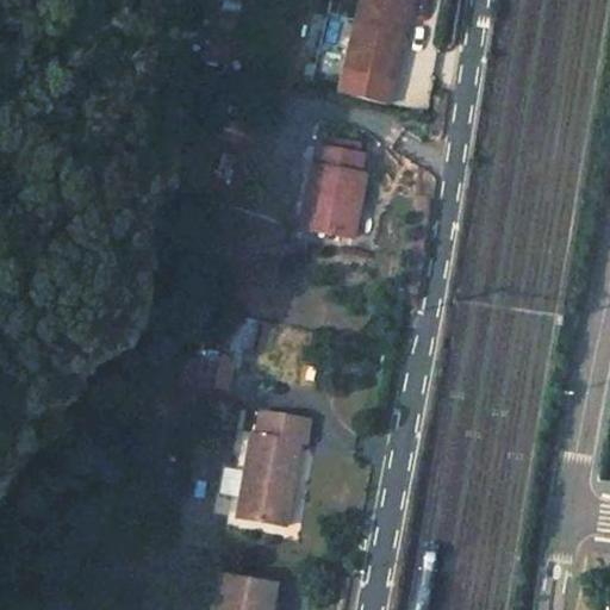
[(363,0),(348,70),(394,81),(411,0),(363,0)]
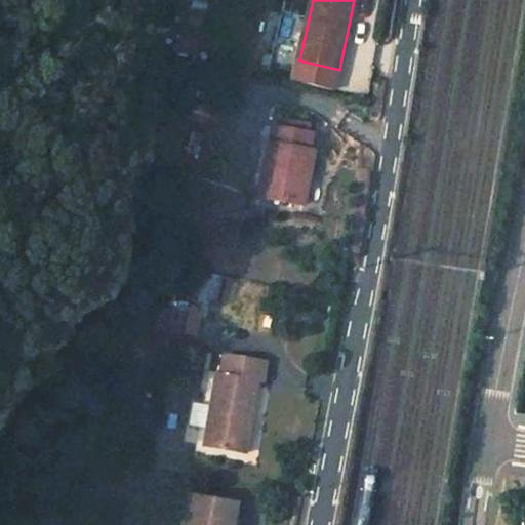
[(313,121),(282,115),(281,124),(311,130),(313,121)]
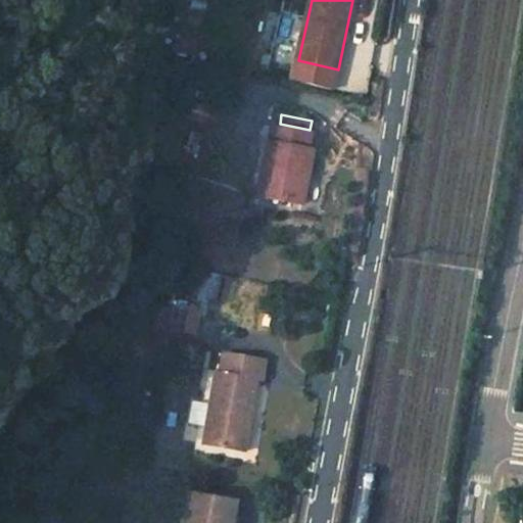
[(277,124),(264,194),(305,201),(316,146),(311,145),(314,131),(310,130),(280,124),(277,124)]
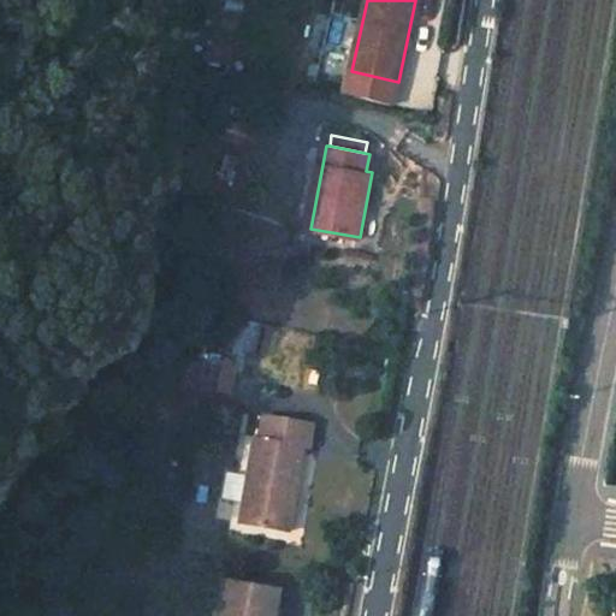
[(236,365),(190,356),(185,385),(231,394),(236,365)]
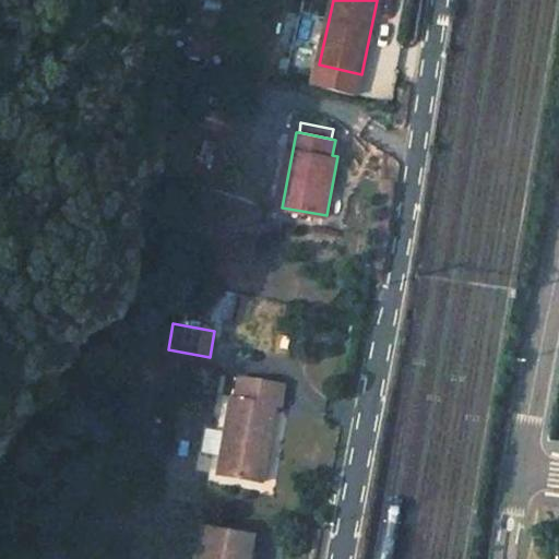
[(228,401),(214,476),(261,484),(274,408),(280,409),(283,389),(237,381),(233,401),(228,401)]
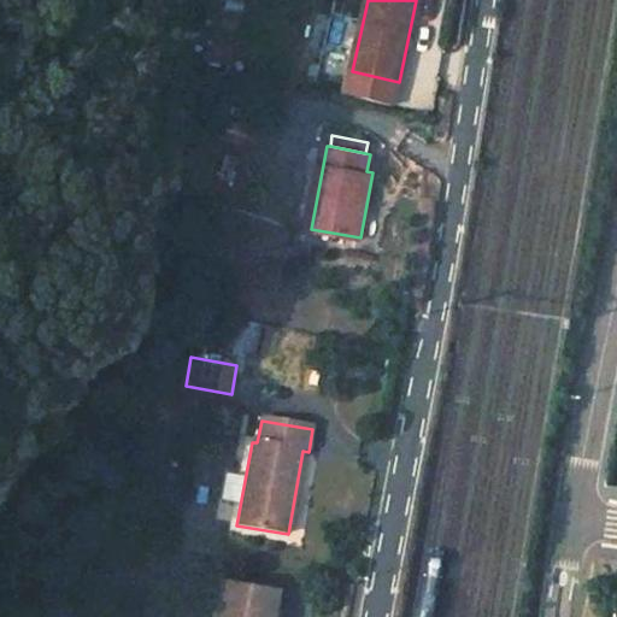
[(223,583),(216,616),(272,616),(277,593),(223,583)]
